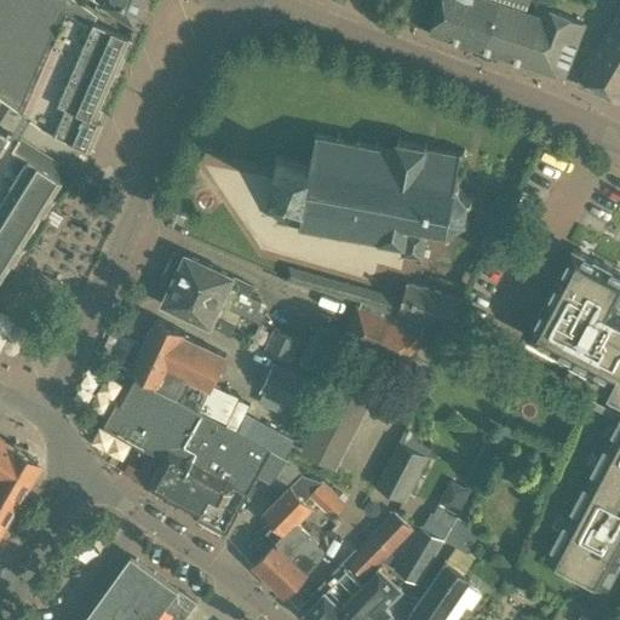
[(85,148),(98,119),(90,116),(125,35),(91,21),(95,15),(74,0),(0,0),(0,99),(39,128),(85,148)]
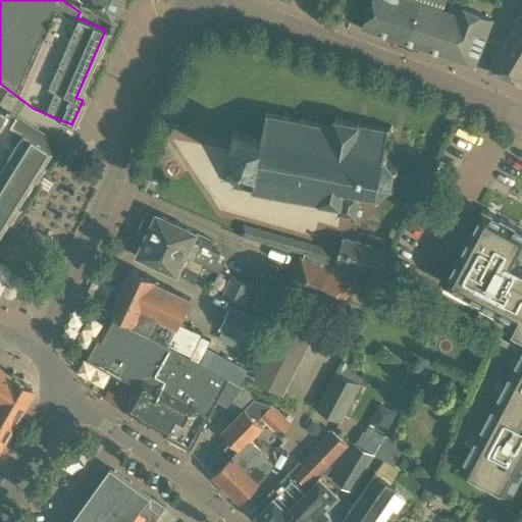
[(77,0),(108,19),(116,0),(77,0)]
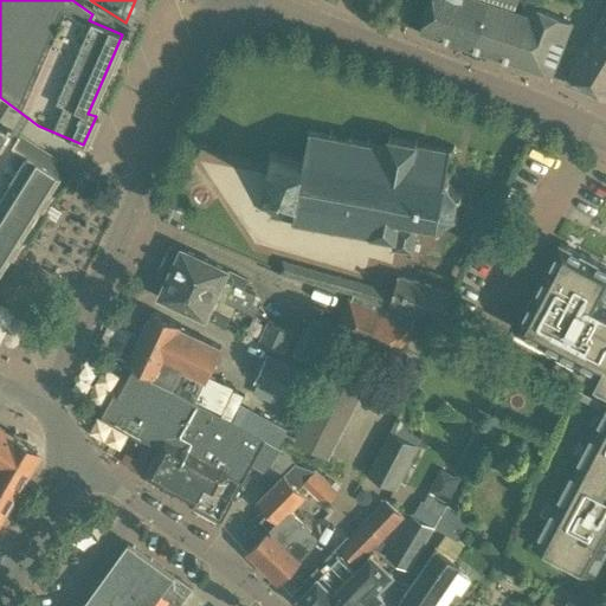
[(514,11),(516,0),(431,0),(420,33),(526,69),(552,78),(571,24),(526,4),(522,14),(514,11)]
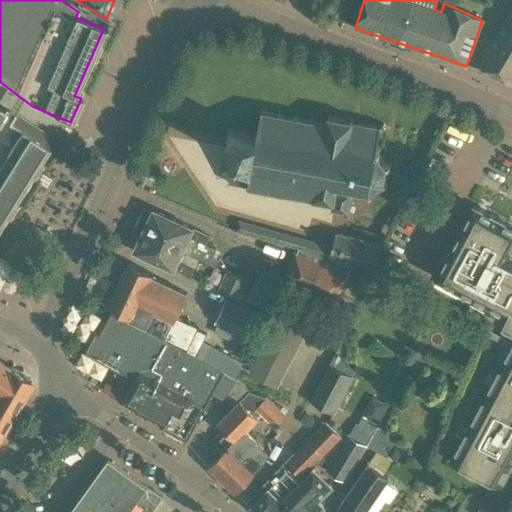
[(511,82),(511,7),(477,69),(511,82)]
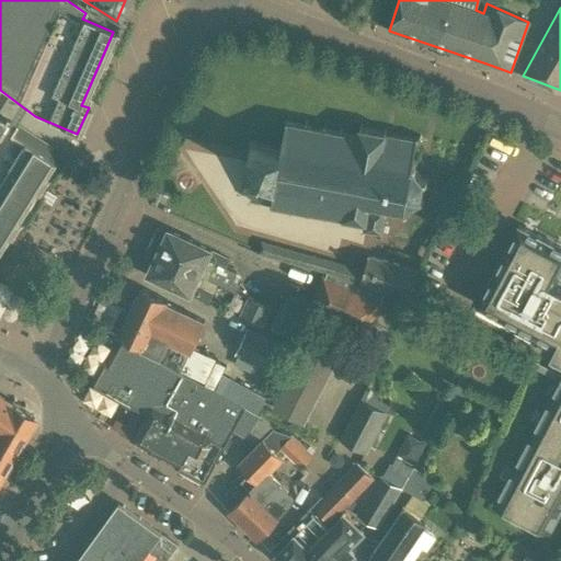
[(3,122),(0,119),(0,243),(50,159),(49,159),(56,149),(4,119),(3,122)]
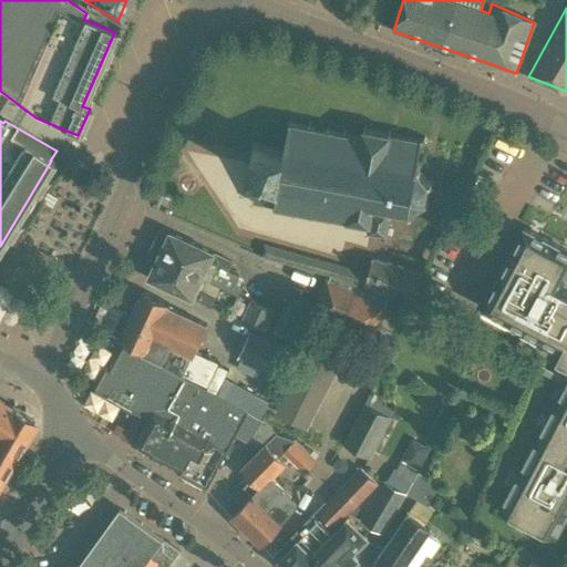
[(362,138),(288,124),(284,151),(253,145),(251,154),(250,160),(249,164),(247,175),(250,176),(253,203),(275,206),(347,219),(347,220),(362,224),(369,225),(368,234),(377,235),(385,237),(390,208),(410,212),(424,200),(428,184),(416,168),(422,142),(398,137),(393,136),(390,135),(364,131),(362,138)]
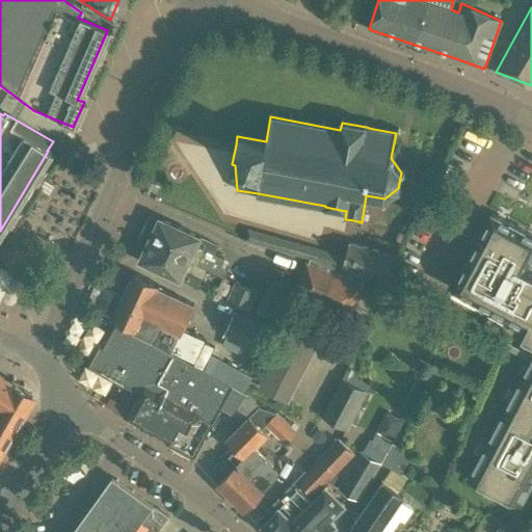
[(506,329),(507,328),(531,341),(531,355),(467,478),(519,505),(531,479),(531,264),(531,261),(531,235),(524,232),(491,214),(488,220),(471,254),(453,286),(447,298),(506,329)]
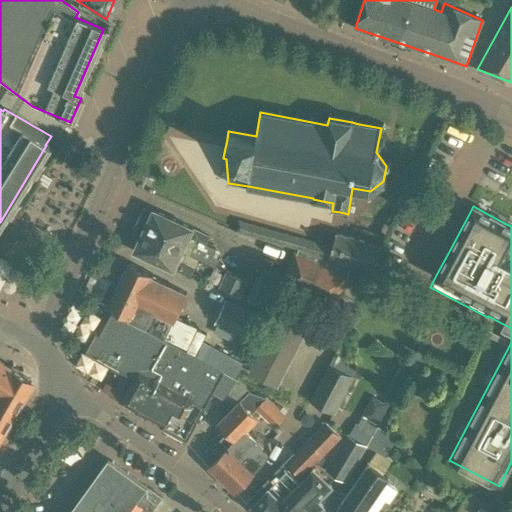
[(208,237),(193,229),(153,210),(140,238),(180,257),(182,252),(214,266),(218,259),(212,256),(215,250),(204,245),(208,237)]
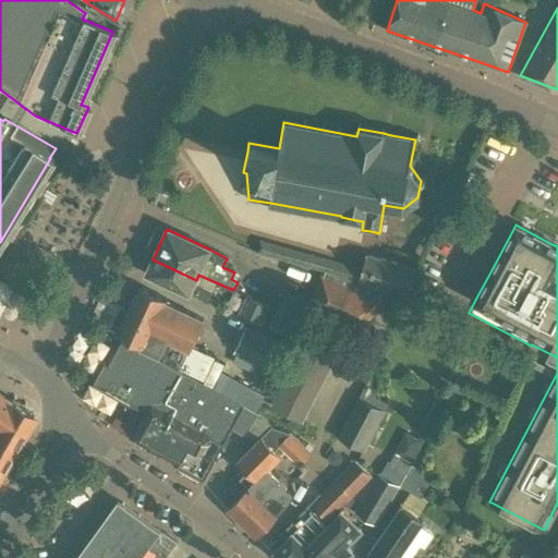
[(257,246),(256,252),(271,256),(275,244),(259,240),(257,246)]
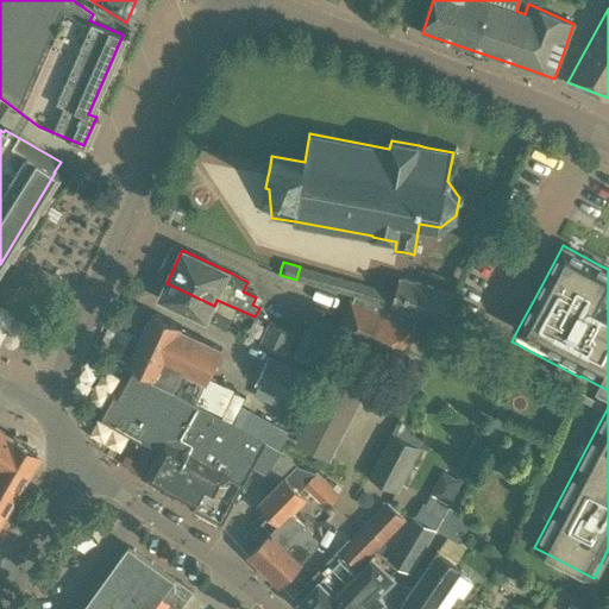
[(358,282),(300,267),(296,280),(353,295),(358,282)]
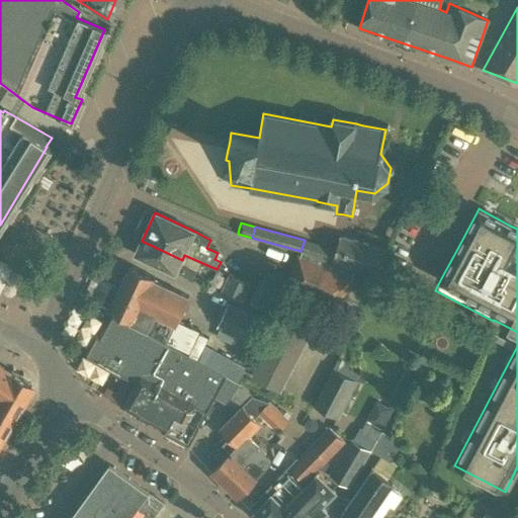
[(336,249),(305,240),(300,251),(299,257),(296,256),(285,283),(342,309),(355,279),(351,278),(355,267),(379,273),(385,249),(339,236),(336,249)]
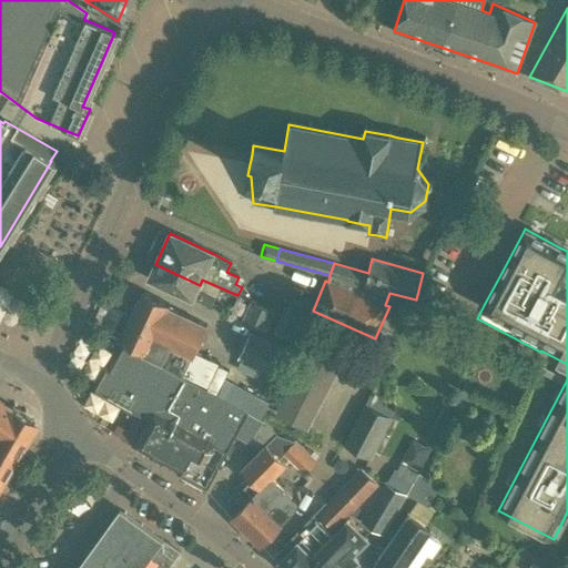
[(198,290),(200,285),(155,264),(148,279),(192,300),(193,298),(210,306),(214,297),(198,290)]
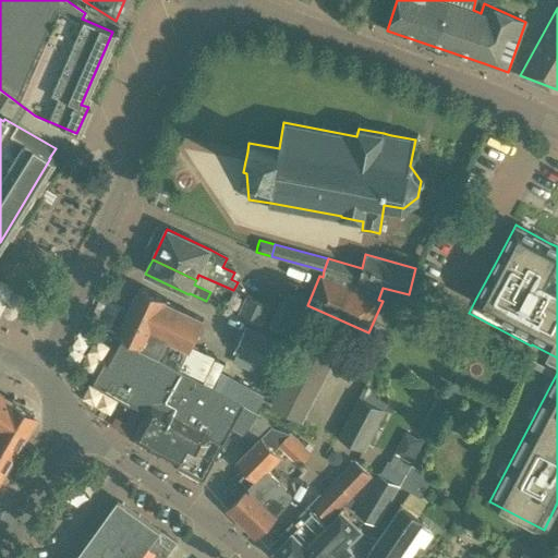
[(129,310),(117,334),(142,346),(141,349),(173,366),(179,370),(192,343),(204,320),(165,302),(166,298),(140,286),(129,310)]
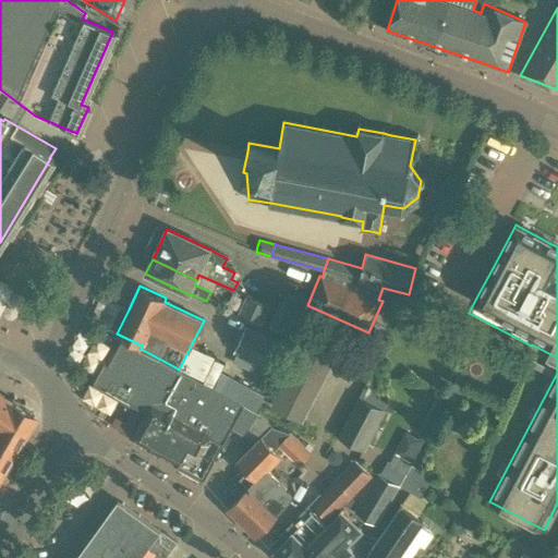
[(261,325),(269,307),(246,296),(239,313),(261,325)]
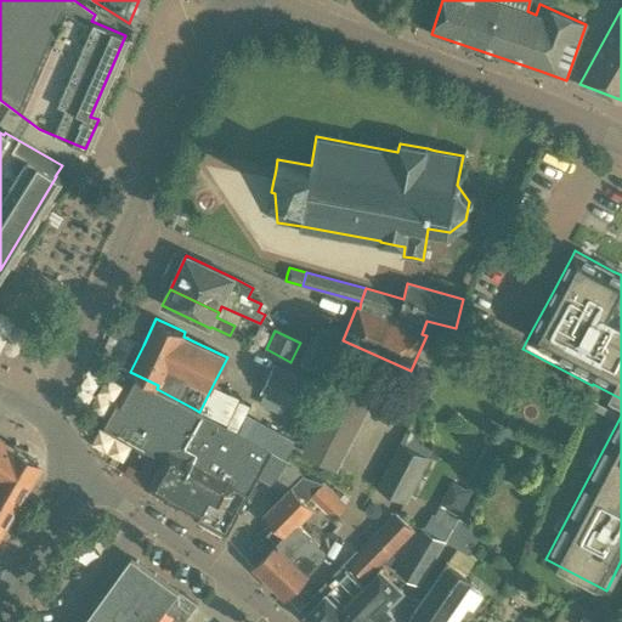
[(316,371),(328,343),(311,335),(299,363),(316,371)]
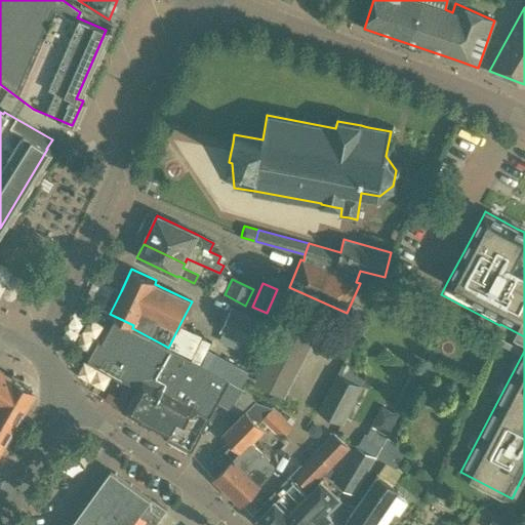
[(255,348),(266,322),(229,307),(218,331),(223,333),(218,341),(238,350),(241,341),(255,348)]
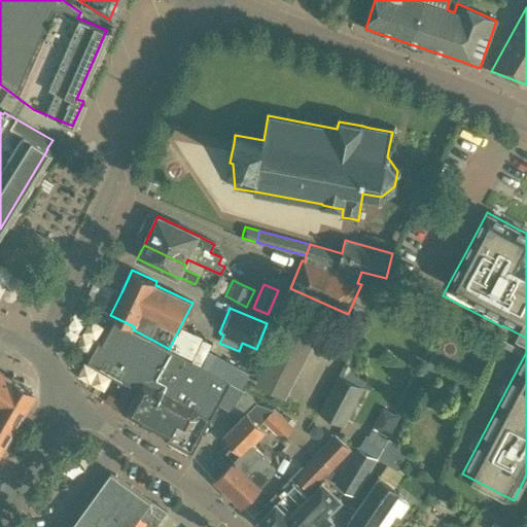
[(285,398),(320,330),(289,315),(255,383),(285,398)]
